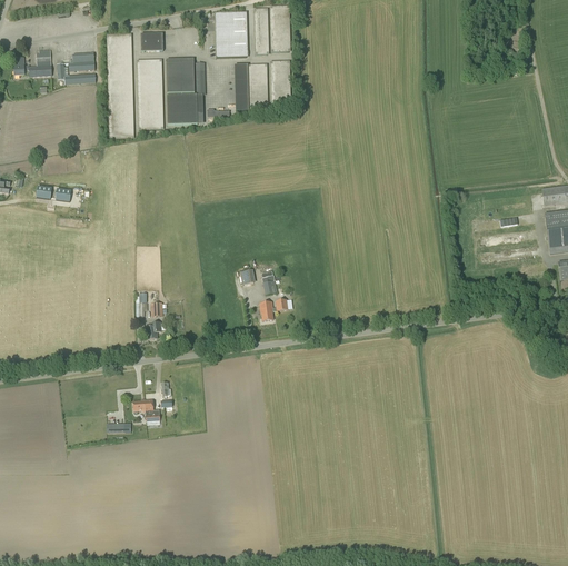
[(272,51),(290,50),(288,5),(270,5),(272,51)]
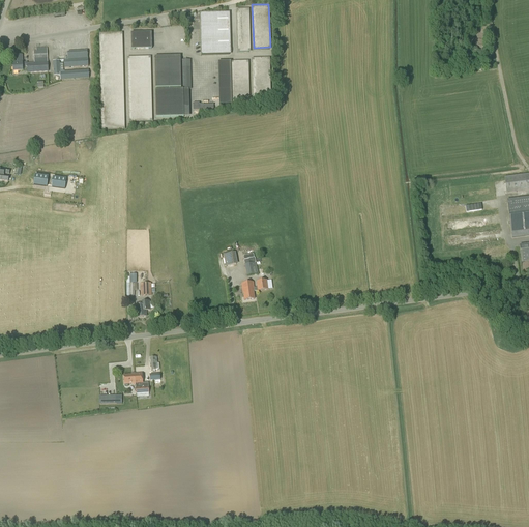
[(238,50),(250,50),(248,6),(237,7),(238,50)]
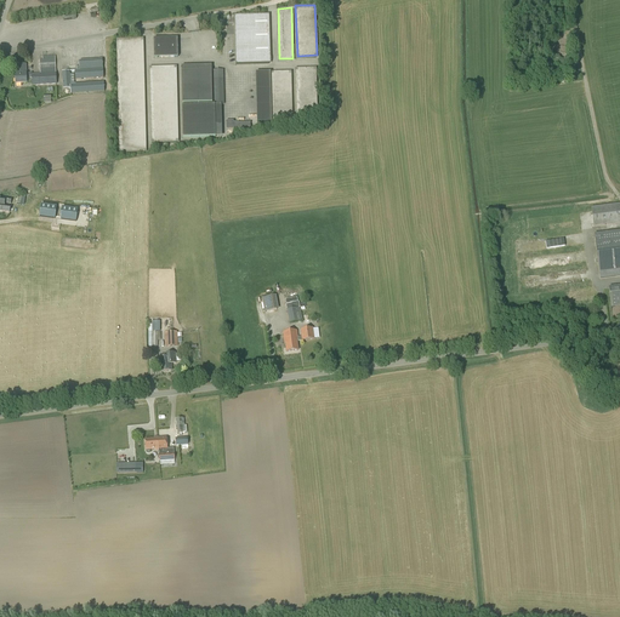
[(263,11),(235,12),(237,61),(265,61),(263,11)]
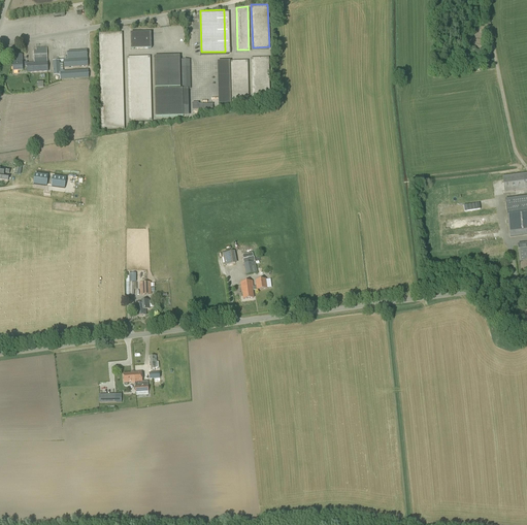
[(101,127),(123,127),(121,29),(99,30),(101,127)]
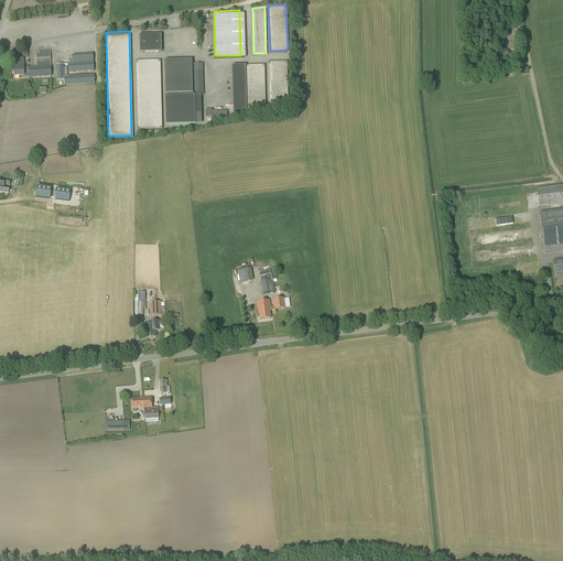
[(140,49),(162,49),(162,31),(140,31),(140,49)]
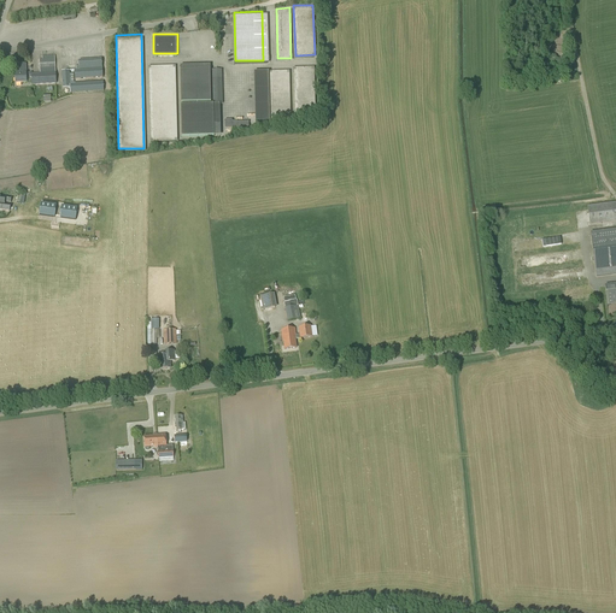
[(58,81),(57,70),(56,53),(44,53),(44,56),(40,57),(41,70),(33,71),(33,70),(28,70),(27,60),(16,62),(16,70),(17,81),(28,80),(28,74),(33,74),(33,82),(58,81)]
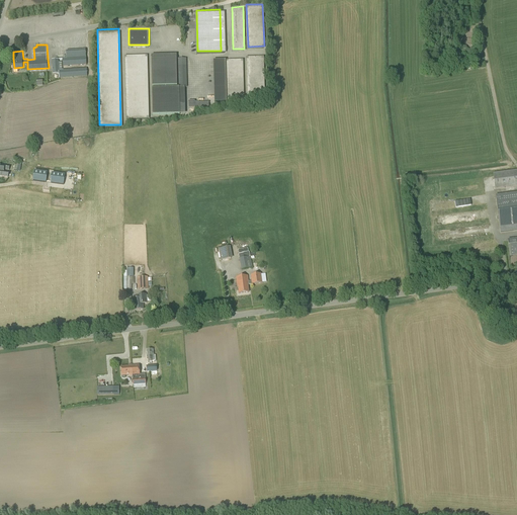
[(63,56),(64,64),(87,63),(86,47),(67,49),(68,56),(63,56)]
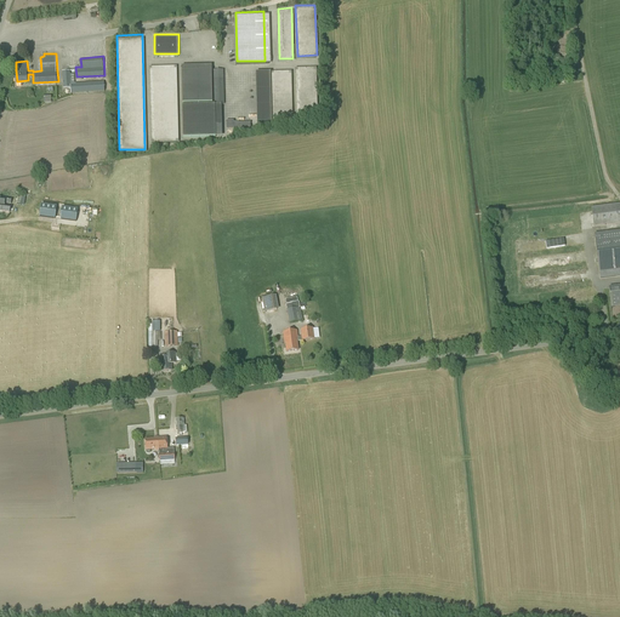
[(152,140),(177,138),(176,63),(151,63),(152,140)]
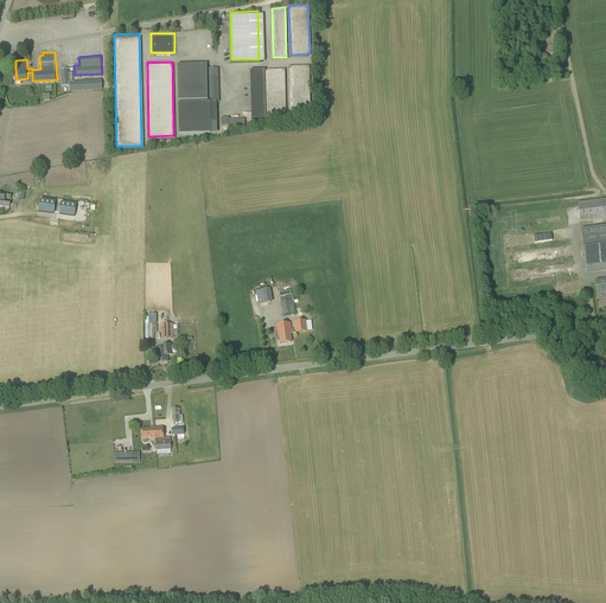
[(291,113),(310,111),(308,64),(289,64),(291,113)]
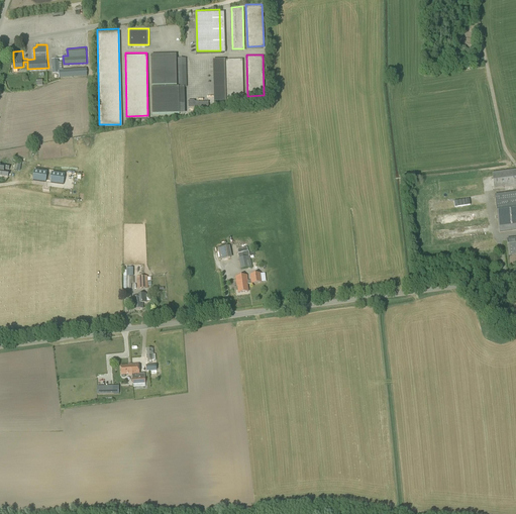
[(152,83),(178,83),(177,56),(151,56),(152,83)]
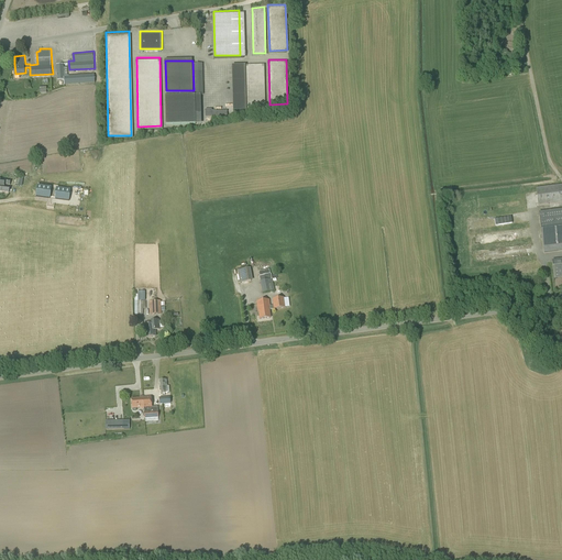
[(195,91),(204,91),(202,61),(195,61),(195,91)]
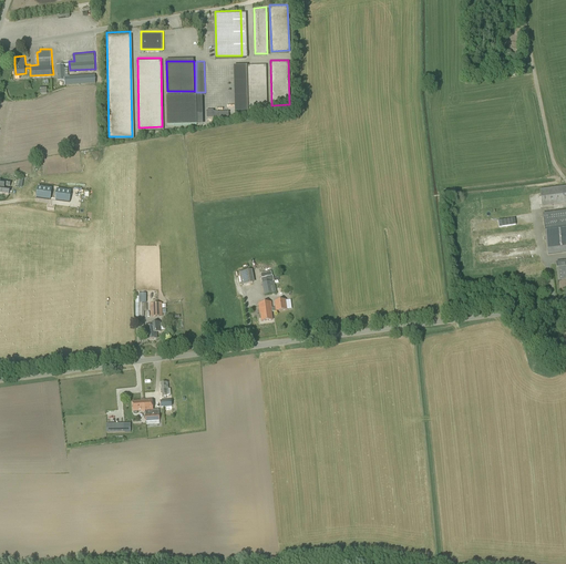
[(96,81),(96,72),(65,74),(64,62),(58,62),(59,78),(65,78),(65,83),(96,81)]
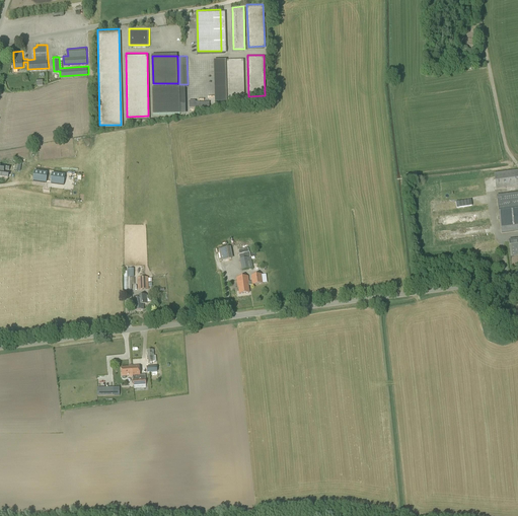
[(217,99),(243,99),(242,57),(216,58),(217,99)]
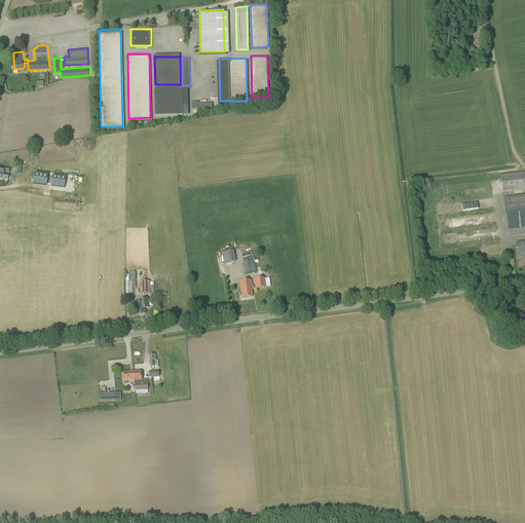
[(155,113),(182,113),(182,85),(154,86),(155,113)]
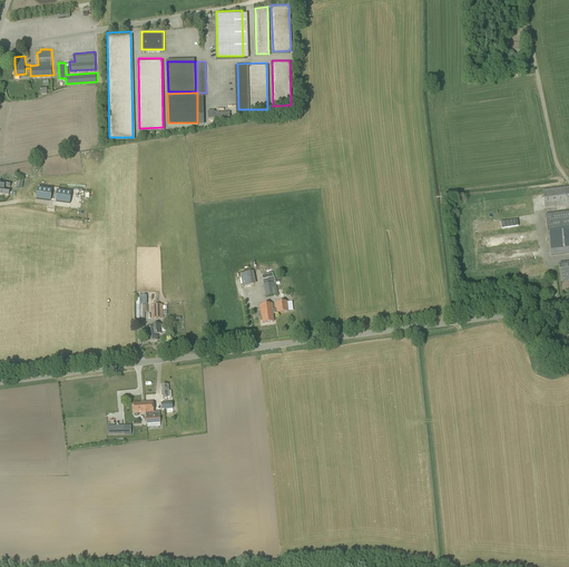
[(11,179),(1,178),(0,178),(0,185),(0,186),(0,191),(10,192),(10,187),(6,186),(6,184),(11,184),(11,179)]
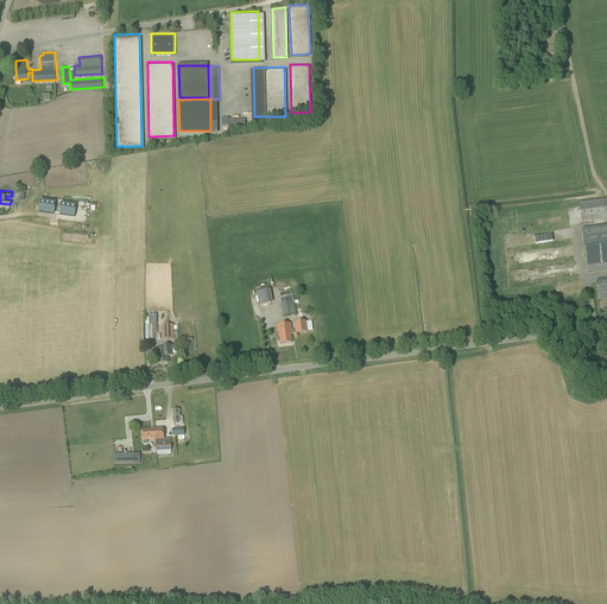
[(88,202),(88,205),(88,208),(88,209),(96,210),(96,205),(97,205),(97,195),(89,195),(89,202),(88,202)]
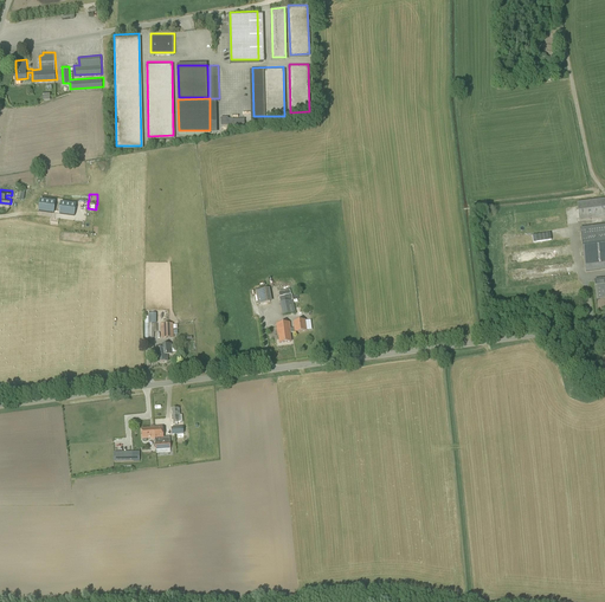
[(56,198),(42,196),(40,208),(55,209),(56,198)]
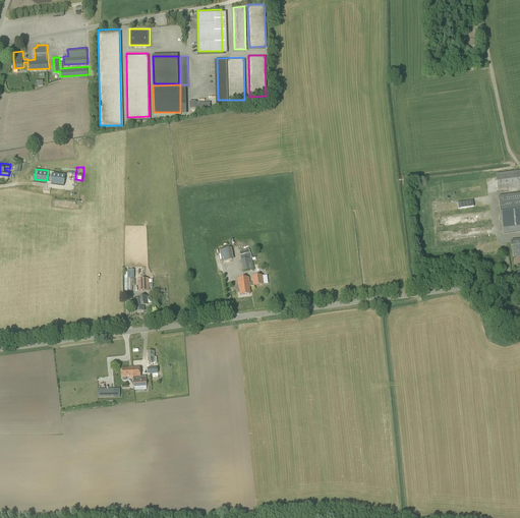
[(53,171),(52,181),(64,182),(66,173),(53,171)]
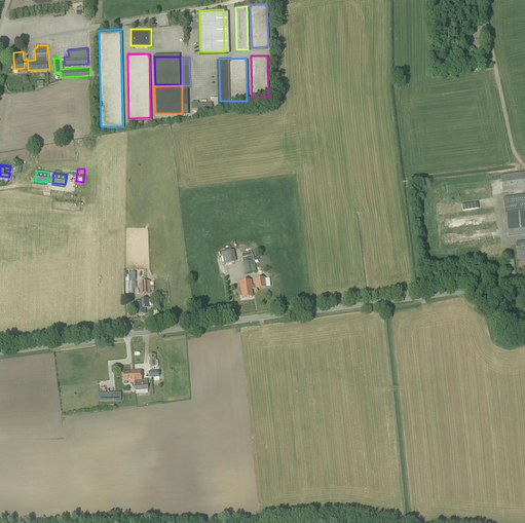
[(80,186),(73,185),(73,187),(72,191),(71,192),(70,192),(70,195),(72,195),(71,199),(78,200),(80,186)]
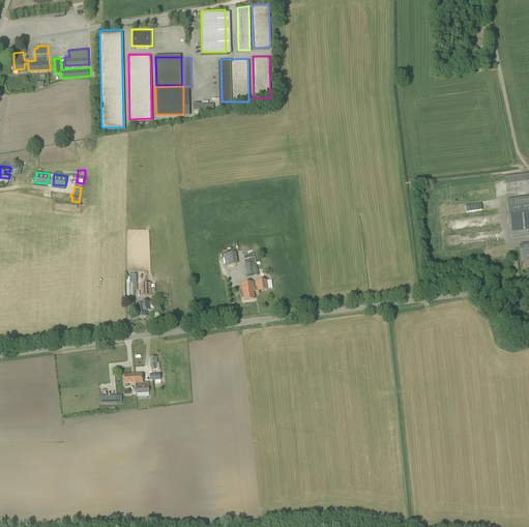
[(513,235),(528,233),(528,194),(508,197),(513,235)]
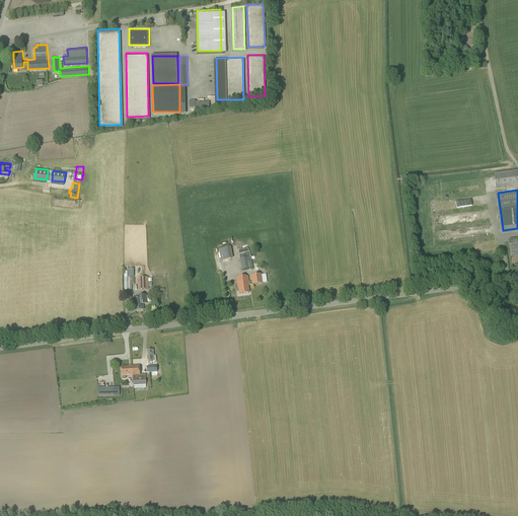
[(459,205),(474,203),(473,197),(458,199),(459,205)]
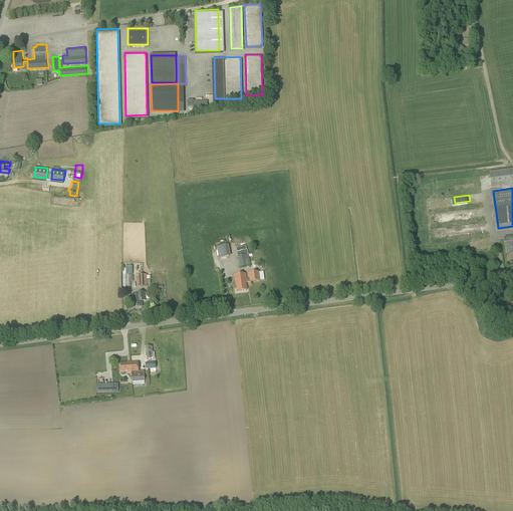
[(220,255),(233,253),(231,241),(218,243),(220,255)]
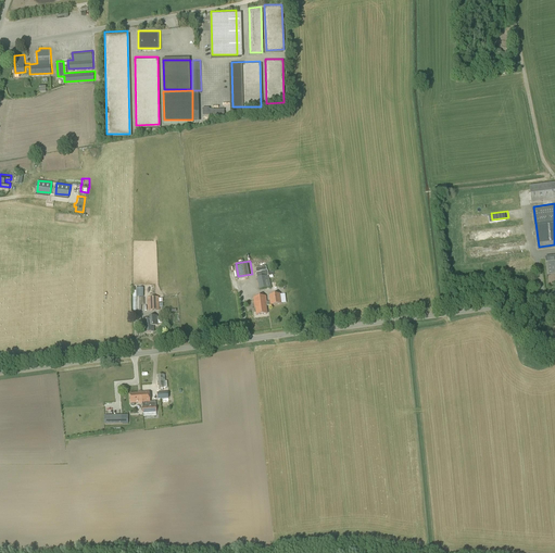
[(269,273),(268,268),(257,271),(257,275),(260,287),(273,285),(269,272),(269,273)]
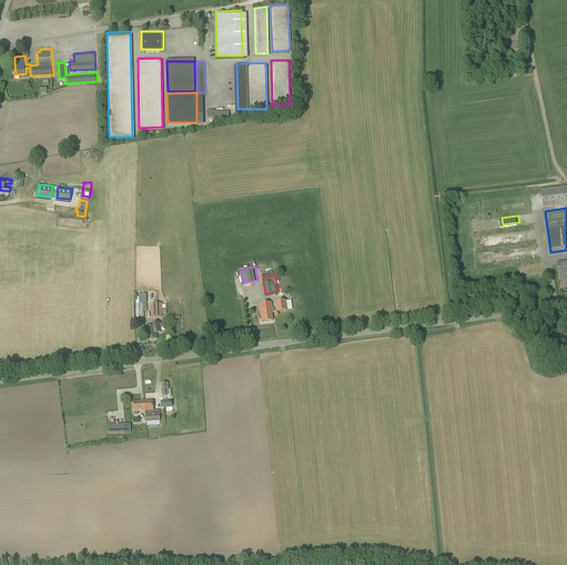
[(137,294),(137,314),(145,314),(145,309),(145,301),(140,301),(140,294),(138,294),(137,294)]
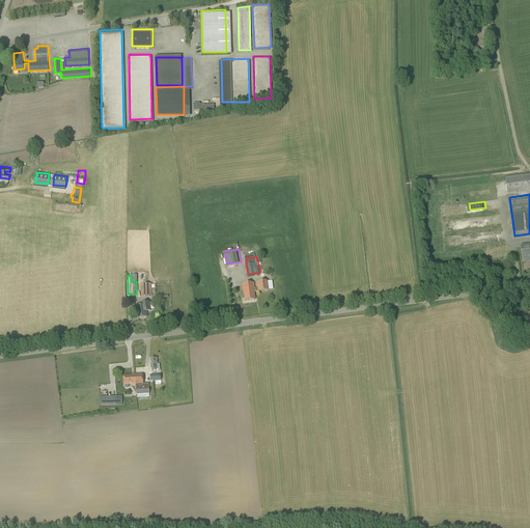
[(256,287),(256,289),(270,287),(268,278),(258,279),(259,285),(255,285),(256,287)]
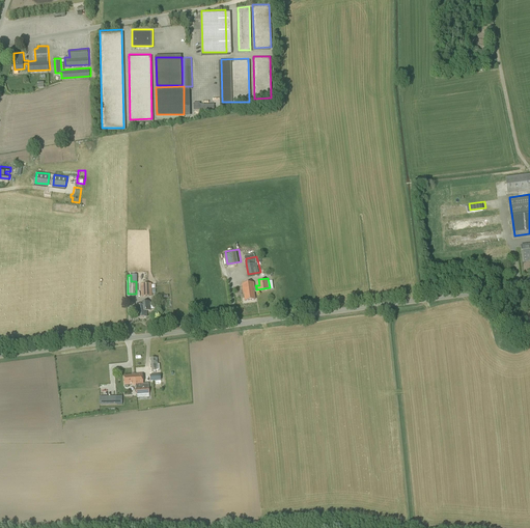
[(256,287),(255,285),(255,280),(243,281),(244,290),(245,290),(246,298),(256,297),(255,289),(256,289),(256,287)]
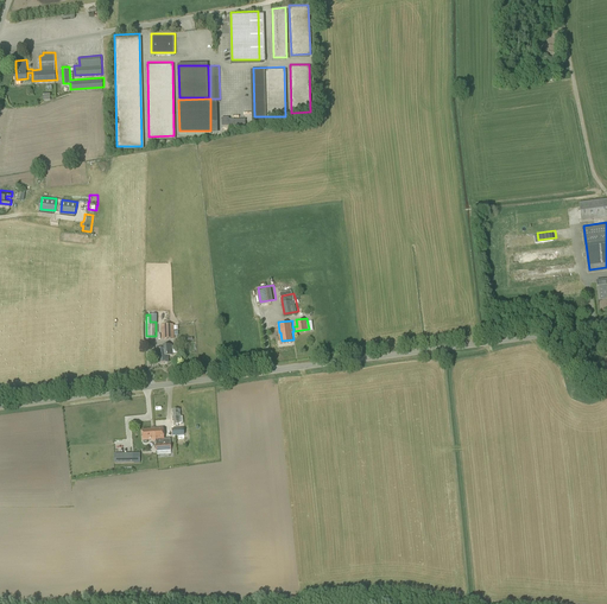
[(162,336),(175,336),(175,322),(162,322),(162,336)]
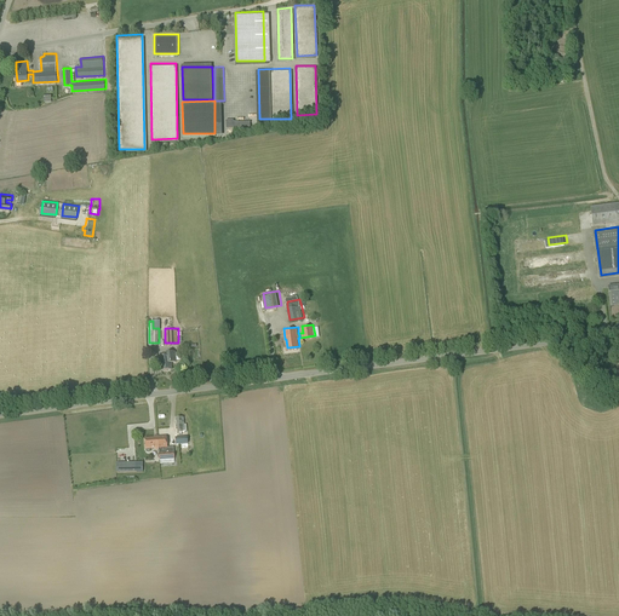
[(161,368),(173,367),(172,360),(177,360),(176,349),(167,350),(167,353),(160,355),(161,368)]
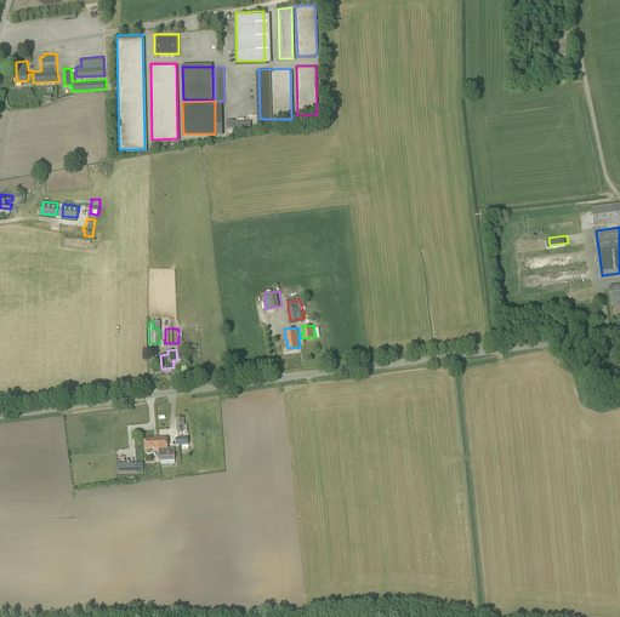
[(151,450),(152,449),(152,446),(157,446),(157,447),(160,447),(160,458),(176,457),(175,445),(168,446),(166,433),(158,434),(158,435),(146,436),(147,447),(147,450),(148,451),(151,450)]
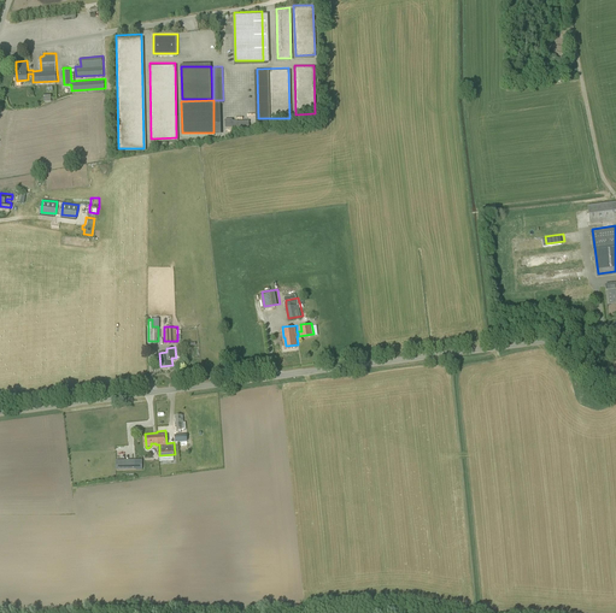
[(127,458),(117,458),(117,467),(127,467),(127,466),(134,466),(133,459),(128,459),(127,459),(127,458)]
